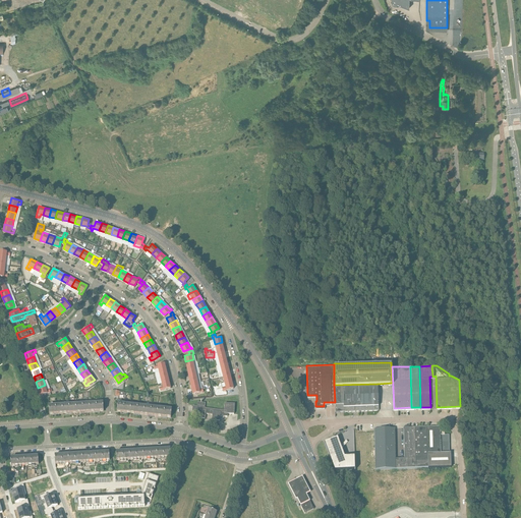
[(169,380),(162,382),(162,385),(159,385),(160,389),(163,388),(170,386),(169,380)]
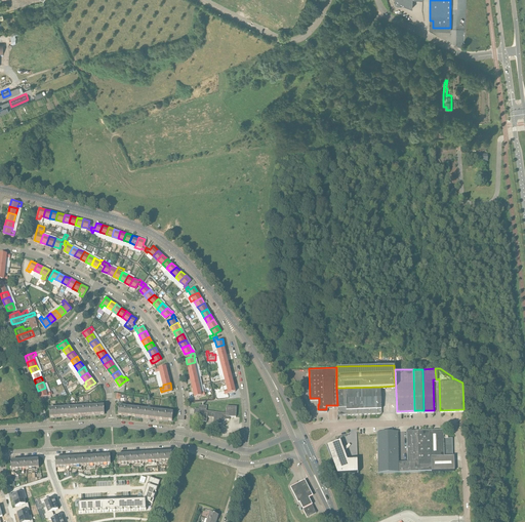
[(234,383),(226,385),(227,388),(224,389),(225,392),(235,389),(234,383)]
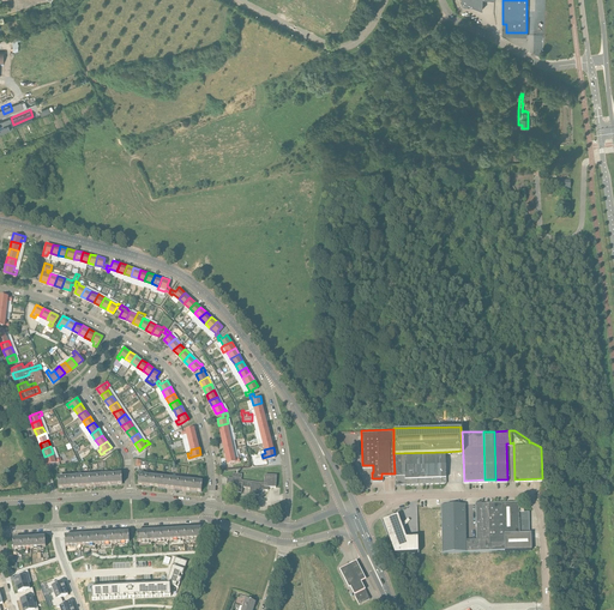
[(446,481),(446,470),(447,470),(447,469),(446,469),(445,452),(393,453),(395,473),(395,482),(446,481)]
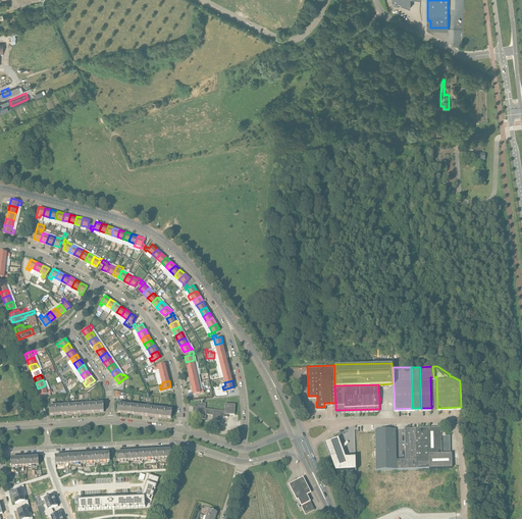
[(45,385),(38,388),(41,395),(47,392),(50,391),(49,387),(46,388),(45,385)]
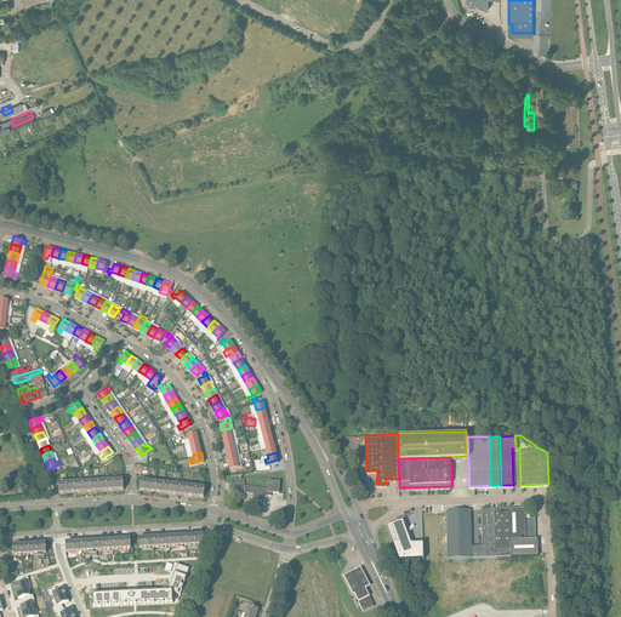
[(239,475),(239,476),(235,475),(234,489),(235,489),(235,495),(244,496),(245,490),(254,491),(252,497),(262,498),(262,492),(272,493),(272,490),(279,490),(280,479),(268,478),(267,485),(261,485),(244,483),(245,476),(240,476),(240,475),(239,475)]
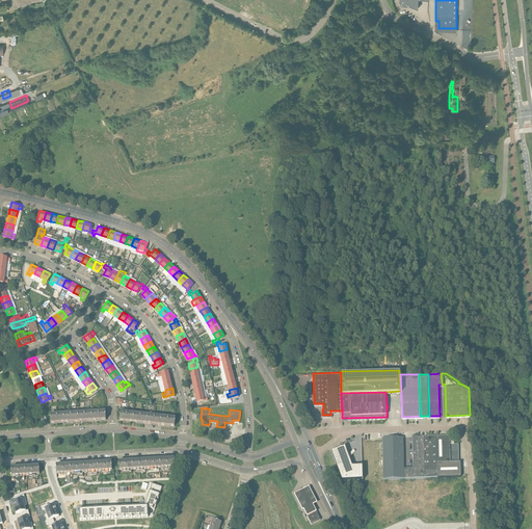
[(87,418),(91,418),(97,418),(101,418),(106,417),(105,408),(101,410),(96,410),(91,410),(86,410),(82,411),(78,411),(73,411),(69,411),(63,412),(59,412),(54,412),(50,412),(50,420),(55,420),(59,420),(64,420),(69,419),(74,419),(78,419),(82,419),(87,418)]
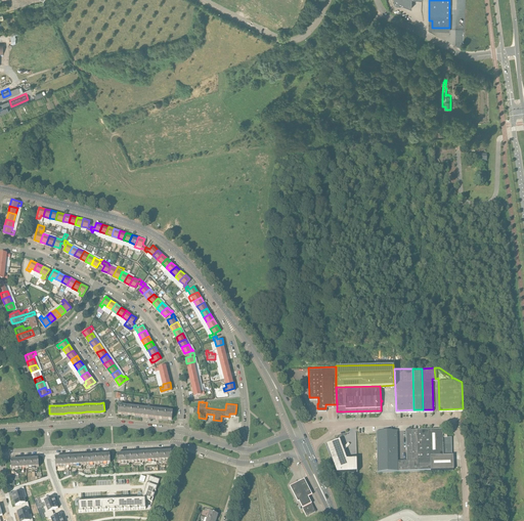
[(140,414),(144,415),(149,415),(154,416),(158,416),(163,417),(167,417),(172,418),(173,409),(168,408),(164,408),(159,407),(155,407),(149,406),(145,406),(141,405),(136,405),(132,404),(127,404),(123,403),(119,403),(118,411),(122,411),(126,413),(131,413),(135,414),(140,414)]
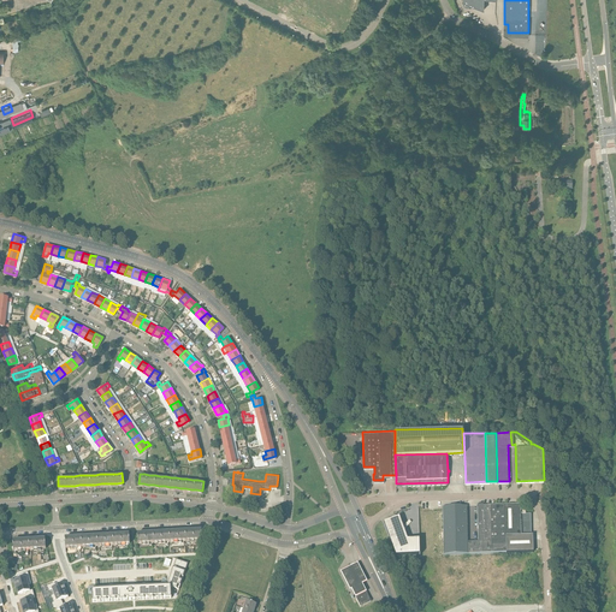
[(492,551),(505,551),(504,501),(491,503),(492,551)]
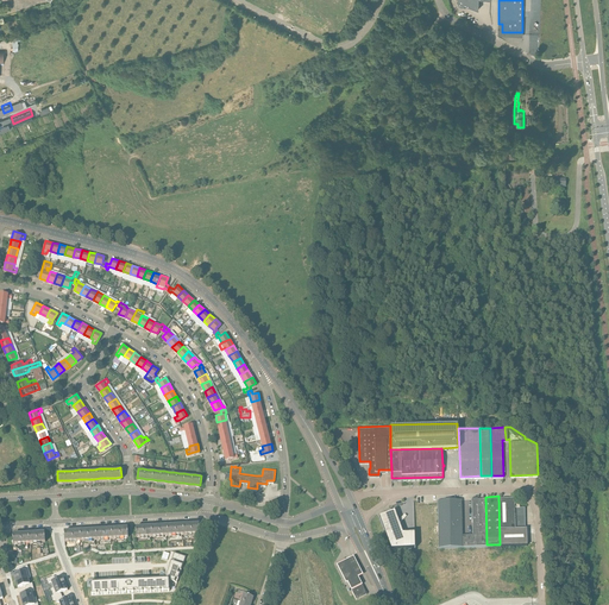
[(500,544),(527,543),(526,525),(525,525),(525,505),(519,505),(519,500),(514,500),(514,496),(498,496),(500,544)]
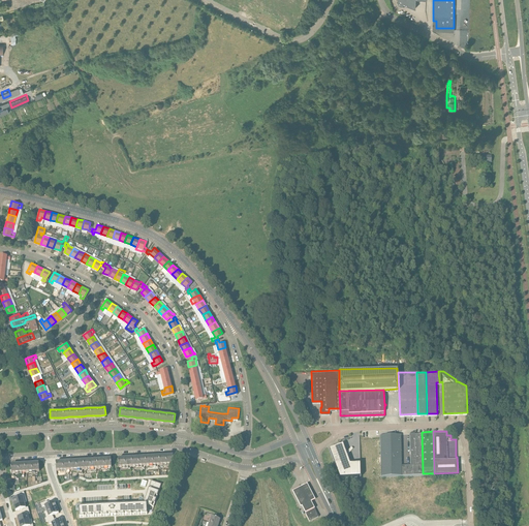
[(410,463),(409,463),(401,463),(401,432),(380,433),(380,474),(410,473),(410,463)]
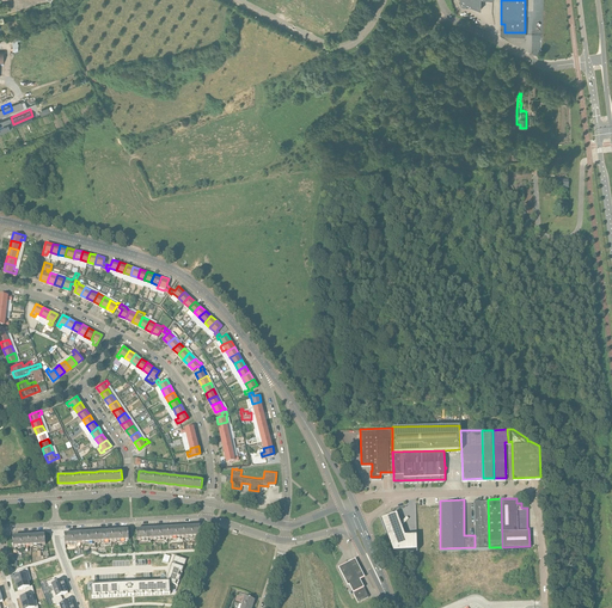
[(475,547),(489,547),(488,499),(473,499),(475,535),(475,547)]
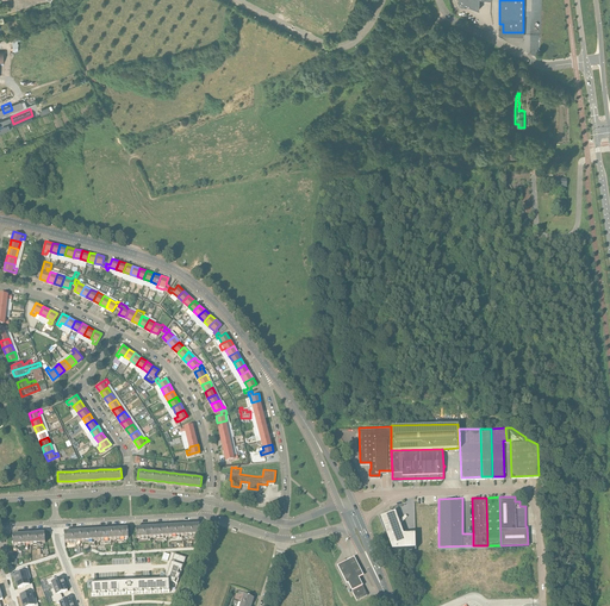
[(427,499),(428,513),(415,513),(415,531),(416,547),(439,547),(439,499),(427,499)]
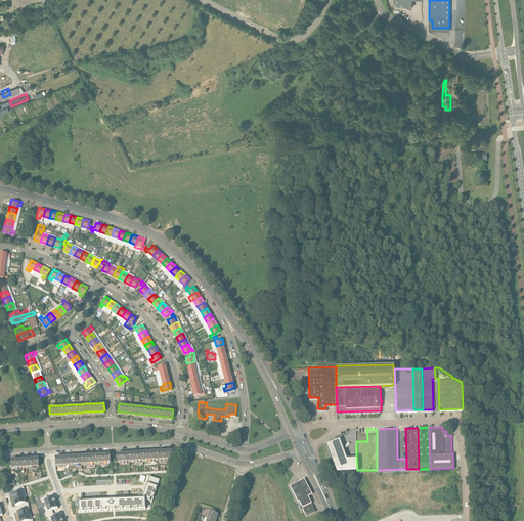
[(326,442),(337,471),(357,470),(356,457),(347,457),(340,437),(326,442)]
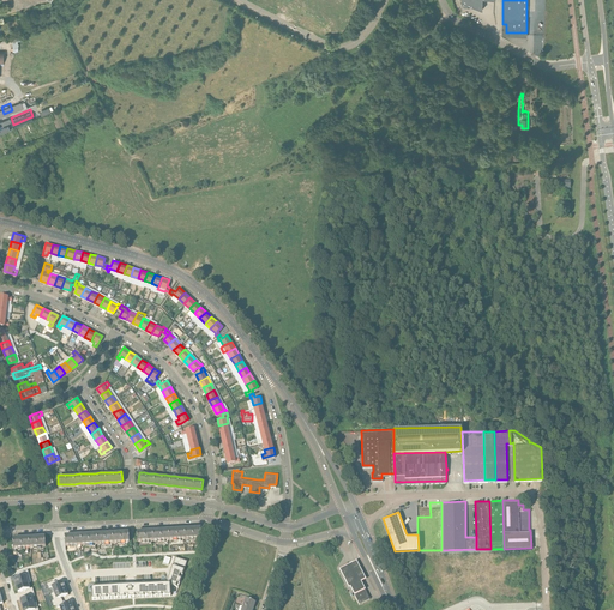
[(181,537),(185,537),(190,537),(190,538),(191,538),(196,537),(197,537),(197,536),(202,536),(200,526),(196,526),(190,526),(185,526),(180,527),(174,527),(168,527),(163,527),(158,529),(152,529),(148,529),(142,529),(137,530),(137,539),(142,539),(142,541),(143,541),(148,539),(149,539),(149,538),(154,538),(157,538),(157,539),(158,539),(164,539),(164,538),(169,537),(173,537),(174,538),(175,538),(180,538),(181,538),(181,537)]
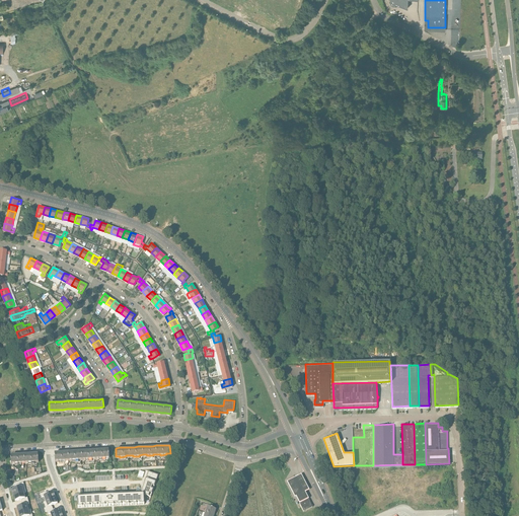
[(78,458),(82,458),(85,458),(86,459),(91,459),(92,458),(92,457),(95,457),(99,457),(99,458),(100,458),(104,458),(105,457),(109,456),(108,448),(104,448),(99,449),(95,449),(90,449),(86,449),(81,450),(77,450),(73,450),(68,450),(64,451),(59,451),(55,451),(55,459),(59,459),(59,460),(60,460),(64,460),(65,460),(65,459),(69,459),(72,458),(72,459),(73,459),(77,459),(78,459),(78,458)]
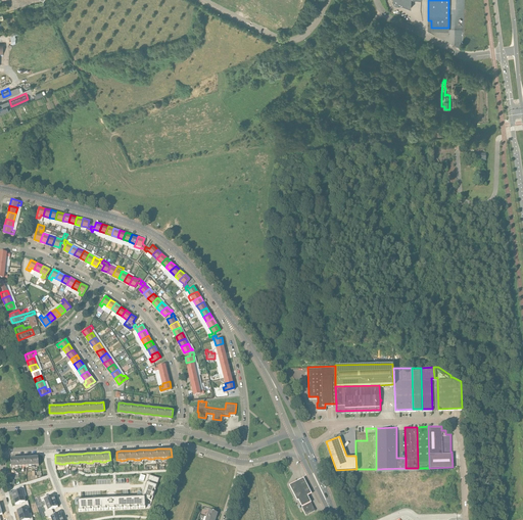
[(30,466),(34,465),(35,465),(35,464),(39,464),(38,456),(34,456),(29,456),(25,457),(19,457),(15,457),(11,457),(11,465),(15,465),(15,466),(16,466),(20,466),(21,466),(21,465),(25,465),(29,465),(29,466),(30,466)]
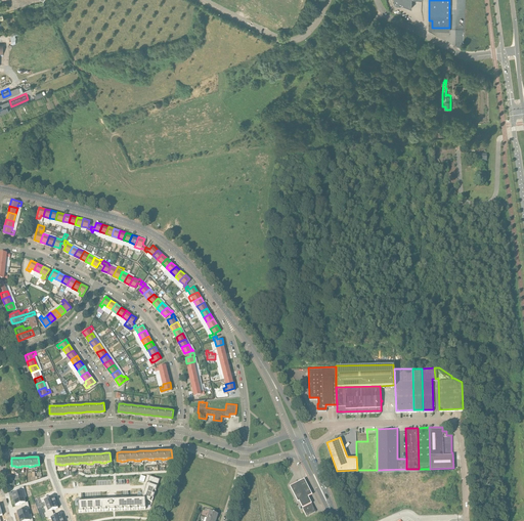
[(108,498),(78,501),(79,511),(83,511),(82,510),(86,509),(86,511),(90,510),(90,509),(93,509),(93,510),(97,510),(97,509),(101,509),(101,510),(105,510),(105,509),(114,508),(114,509),(118,509),(118,508),(122,508),(122,509),(126,509),(126,507),(129,507),(129,508),(133,508),(133,507),(137,507),(137,508),(141,508),(141,507),(144,507),(144,500),(148,498),(150,500),(158,477),(148,475),(146,482),(141,497),(114,498),(108,498)]
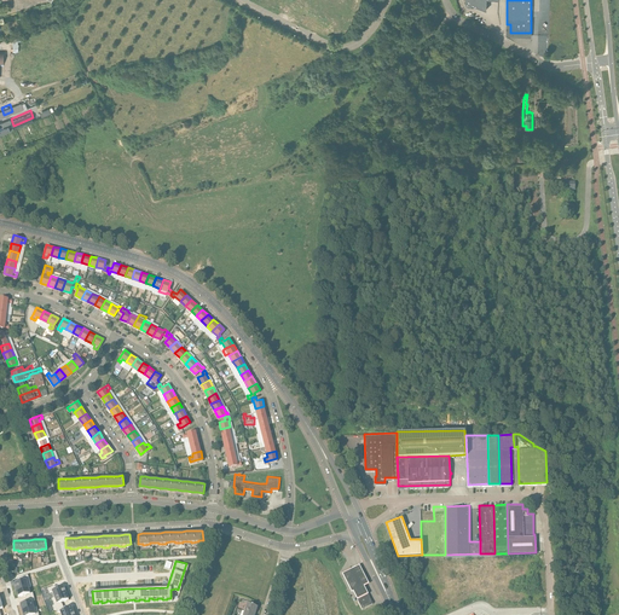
[(353,590),(357,597),(368,591),(364,584),(369,582),(359,563),(342,572),(352,590),(353,590)]
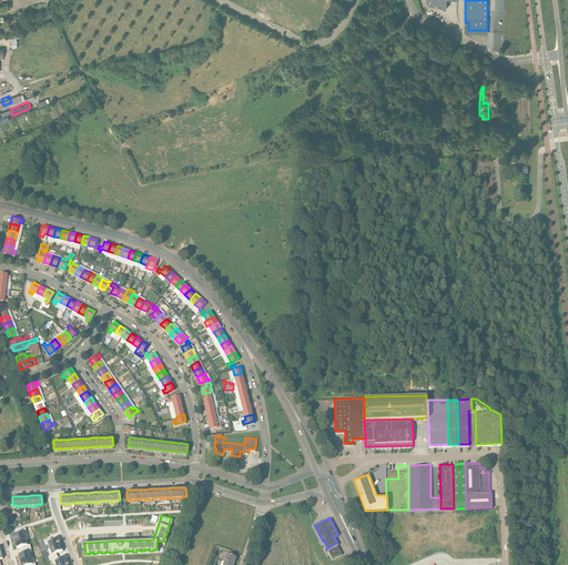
[(19,532),(13,533),(14,540),(26,536),(24,531),(27,530),(26,525),(19,527),(19,532)]
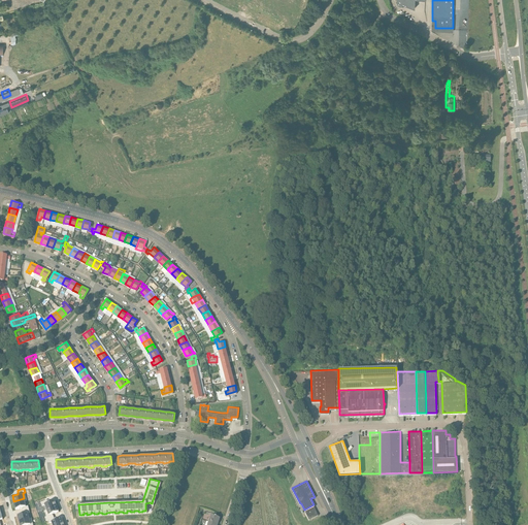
[(46,497),(40,500),(42,503),(44,502),(46,507),(56,503),(54,498),(47,500),(46,497)]
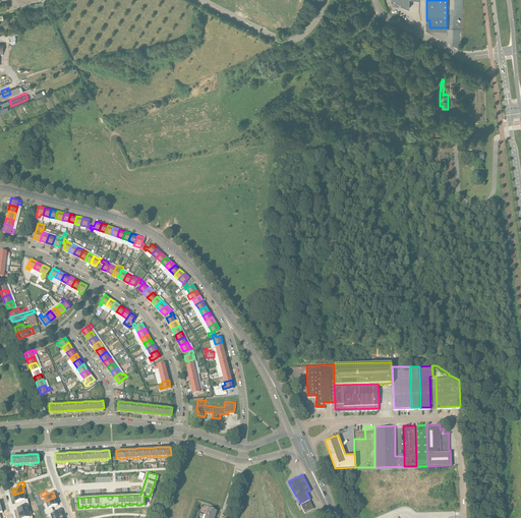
[(23,492),(13,495),(15,501),(21,499),(21,502),(29,500),(27,497),(25,498),(23,492)]
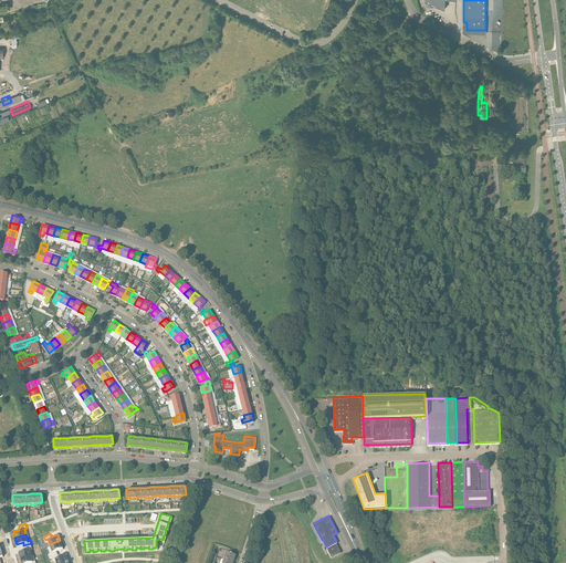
[(60,540),(50,544),(52,551),(50,551),(51,555),(58,552),(56,549),(63,546),(60,540)]
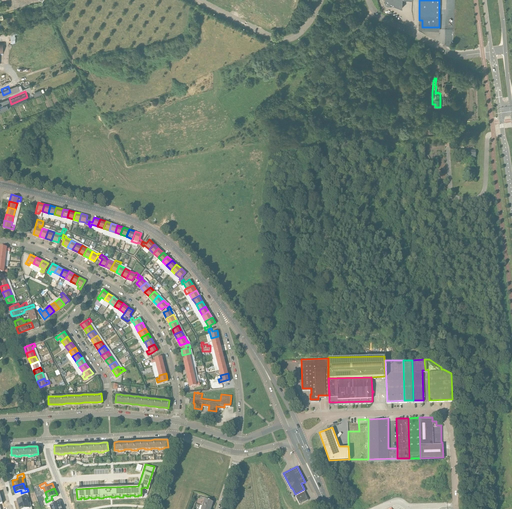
[(299,502),(308,498),(304,489),(295,494),(299,502)]
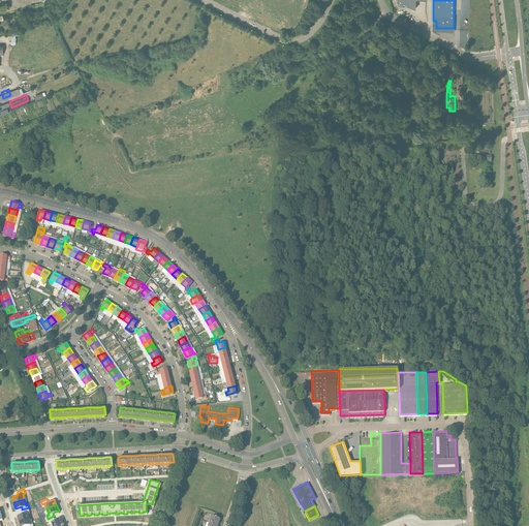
[(23,513),(17,515),(19,520),(29,518),(28,512),(30,512),(29,507),(22,509),(23,513)]
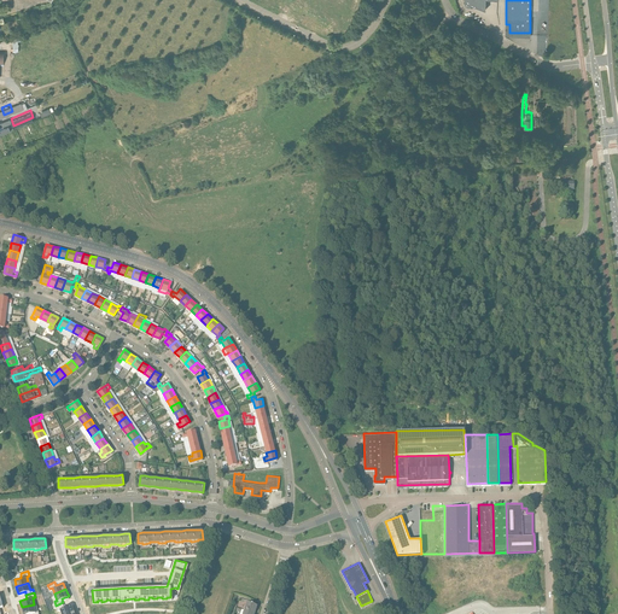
[(245,607),(255,610),(257,603),(248,600),(245,607)]
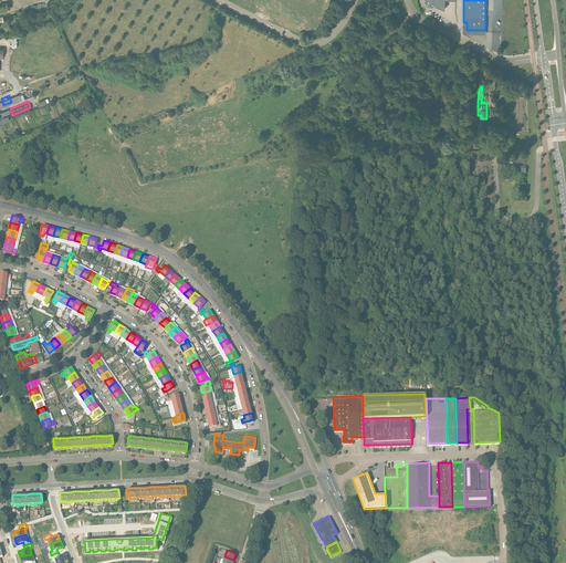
[(58,552),(51,555),(52,559),(54,558),(56,562),(67,559),(65,553),(59,555),(58,552)]
